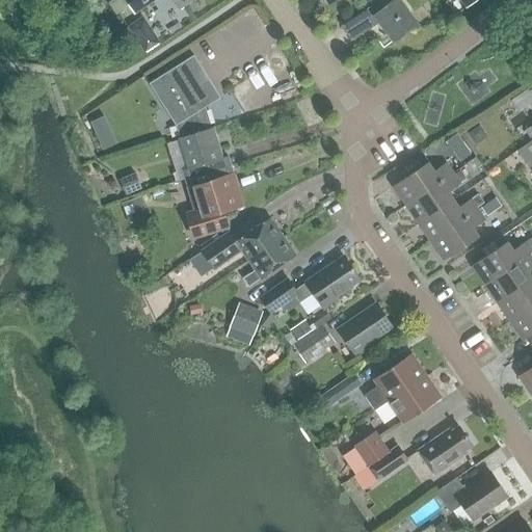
[(194,0),(122,0),(132,16),(148,6),(156,0),(171,0),(179,10),(194,0)]
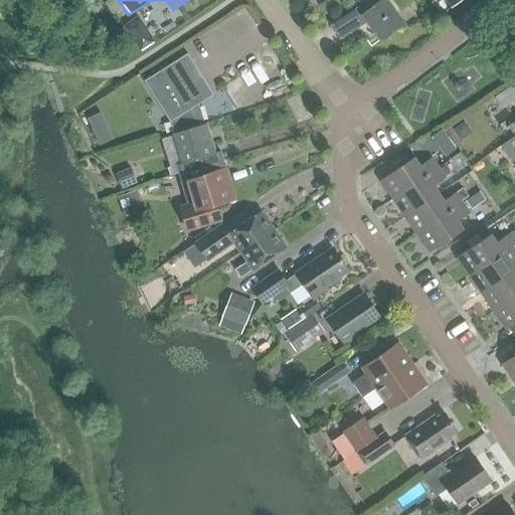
[(380,42),(403,26),(384,0),(383,0),(371,8),(366,2),(331,27),(340,41),(366,23),(380,42)]
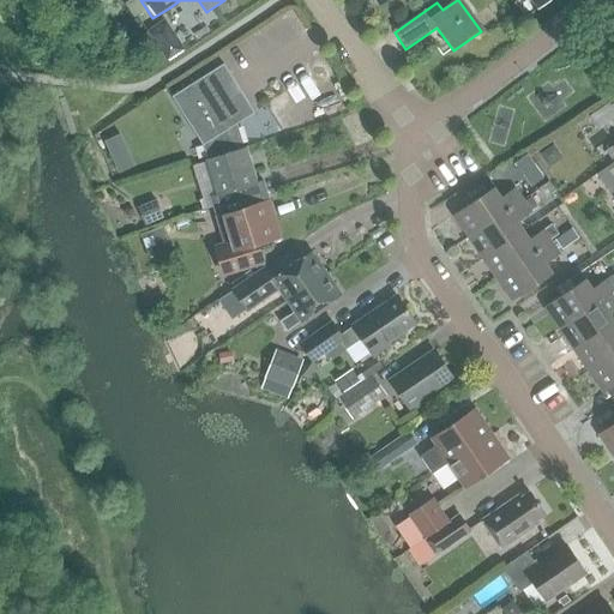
[(517,0),(519,2),(521,0),(529,0),(537,10),(549,0),(517,0)]
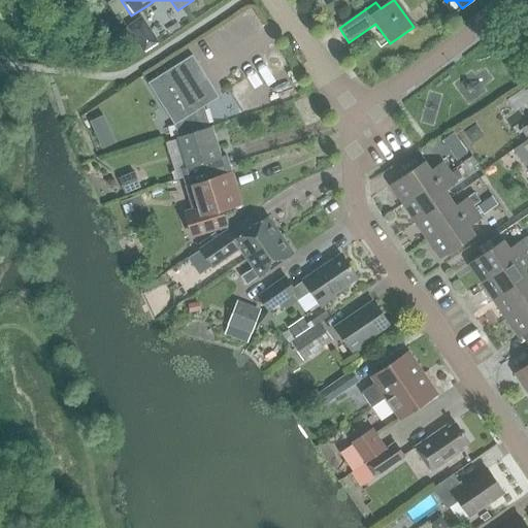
[(134,39),(143,54),(159,43),(150,29),(134,39)]
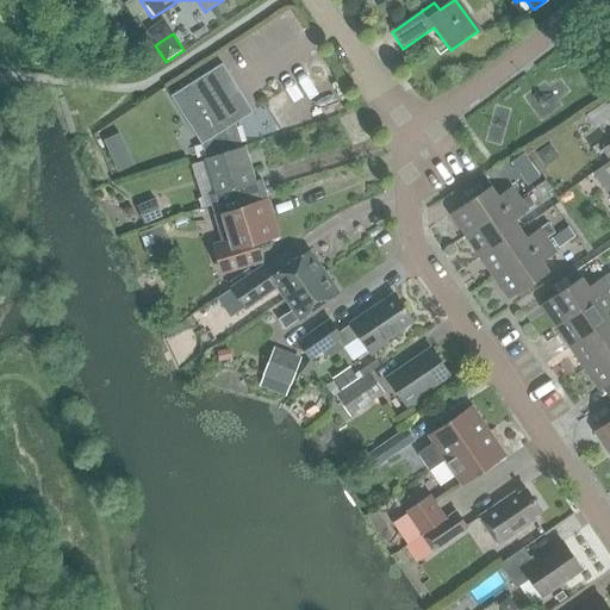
[(201,147),(205,159),(241,148),(234,125),(251,114),(240,94),(222,67),(170,99),(201,147)]
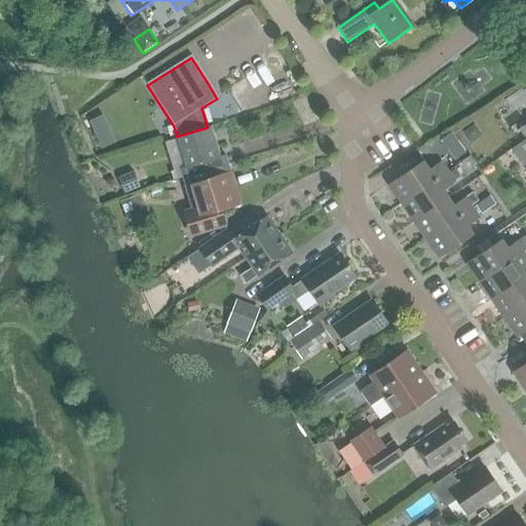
[(180,171),(183,179),(227,164),(224,157),(219,158),(210,127),(209,128),(208,127),(177,137),(177,139),(176,139),(185,168),(180,171)]
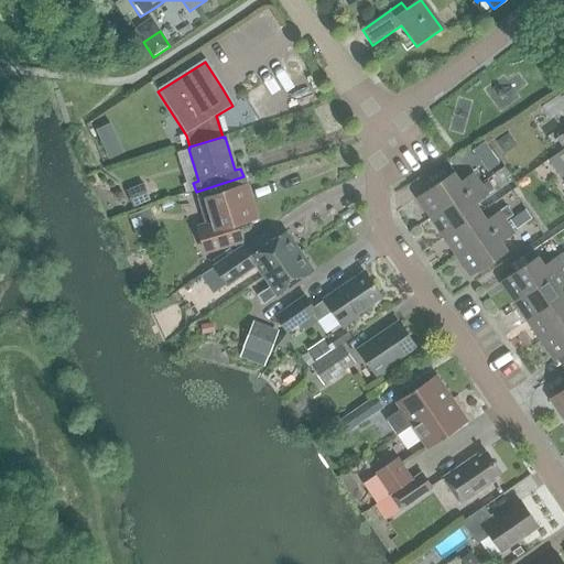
[(122,152),(117,139),(101,145),(108,159),(122,152)]
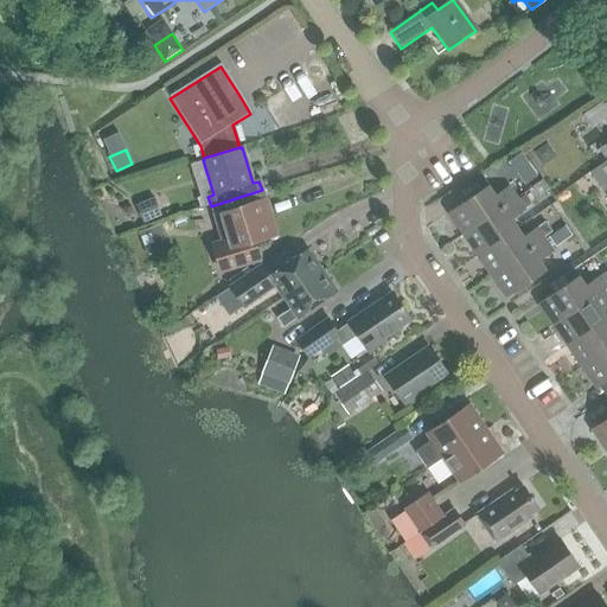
[(606,163),(590,173),(602,191),(606,187),(606,163)]
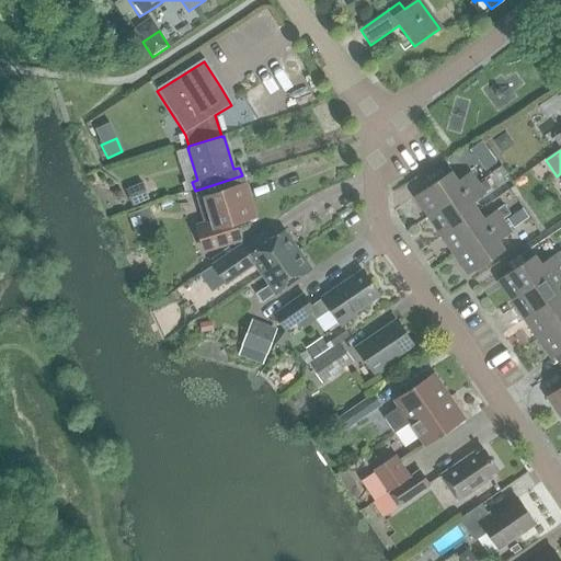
[(497,181),(506,174),(501,165),(492,172),(497,181)]
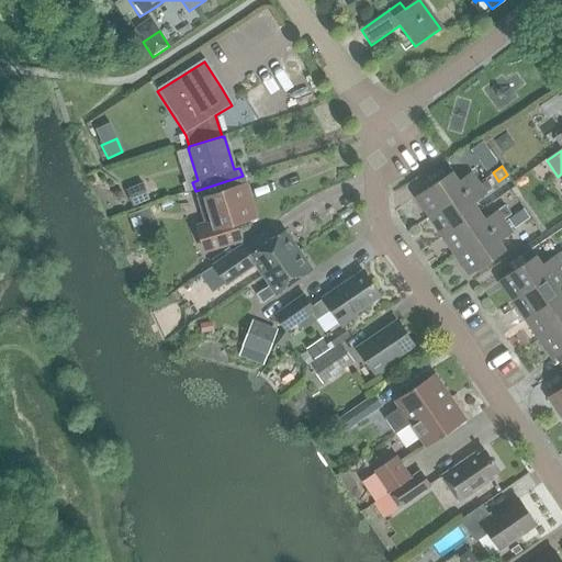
[(415,200),(428,220),(485,180),(484,179),(487,177),(481,167),(458,182),(452,173),(415,200)]
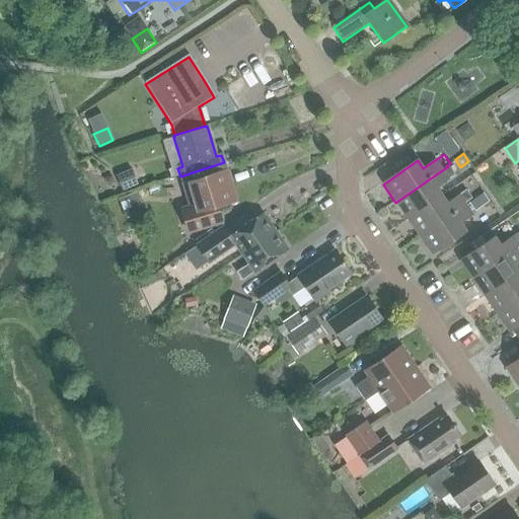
[(227,172),(224,162),(180,176),(191,210),(180,213),(187,233),(221,222),(217,208),(230,204),(221,173),(227,172)]
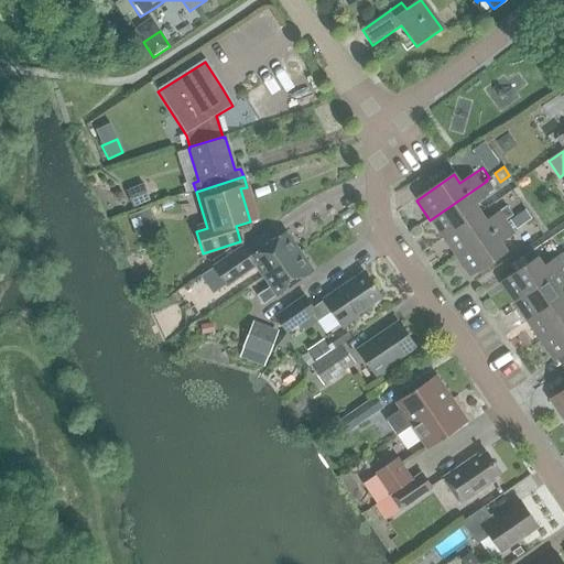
[(475,205),(495,192),(487,181),(430,220),(443,239),(480,214),(475,205)]
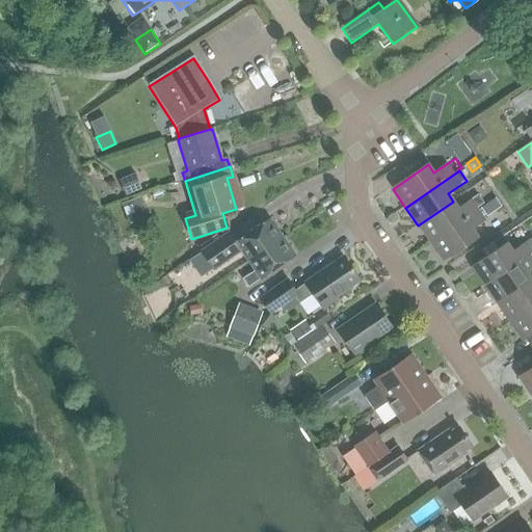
[(120,179),(126,195),(141,189),(135,173),(120,179)]
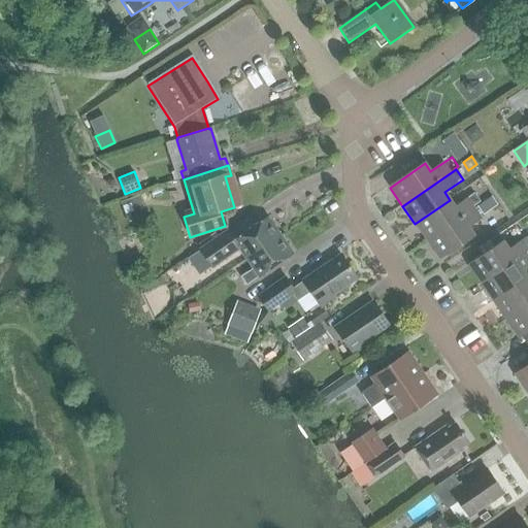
[(121,202),(127,222),(145,216),(139,195),(121,202)]
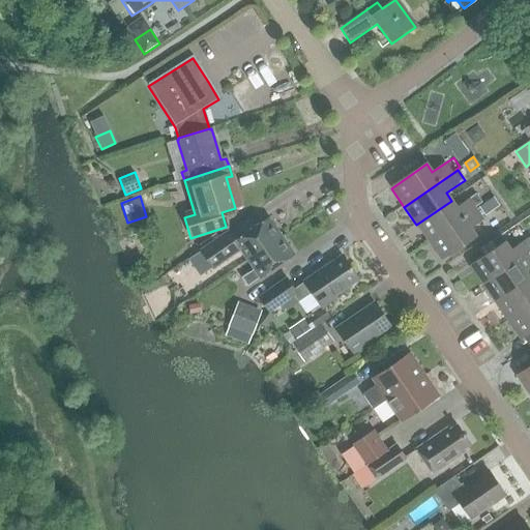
[(493,198),(479,208),(484,215),(498,206),(493,198)]
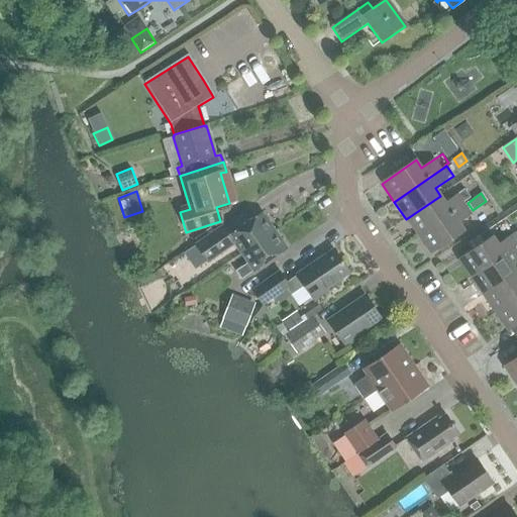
[(406,219),(418,236),(463,205),(456,195),(445,203),(440,196),(406,219)]
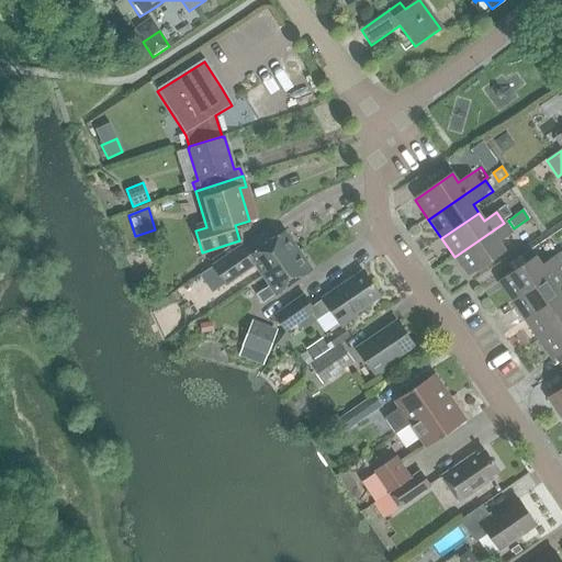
[(512,234),(504,223),(454,257),(468,277),(505,251),(499,243),(512,234)]
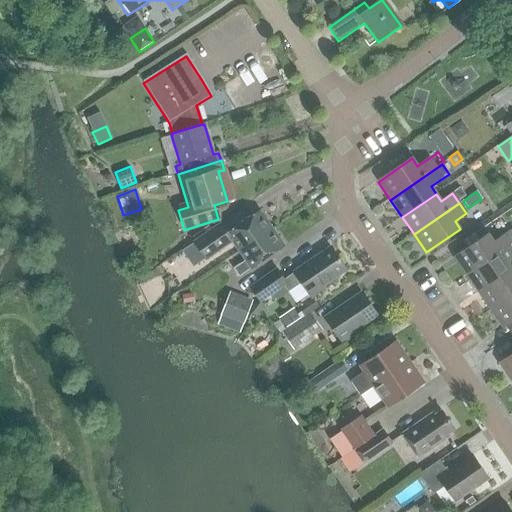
[(231,244),(238,253),(271,231),(258,212),(225,235),(219,225),(192,243),(205,262),(231,244)]
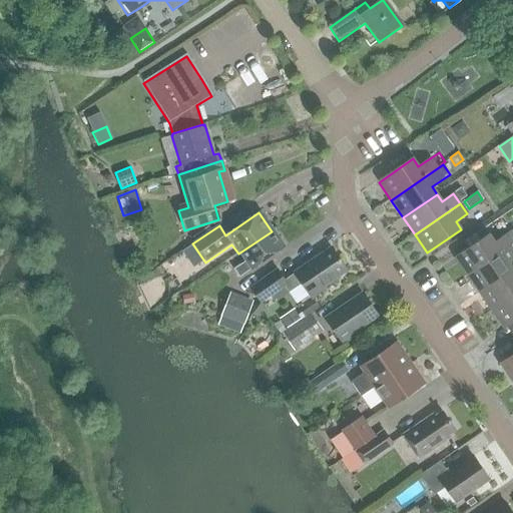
[(249,270),(250,271),(250,272),(284,248),(272,231),(238,253),(243,262),(233,269),(239,277),(249,270)]
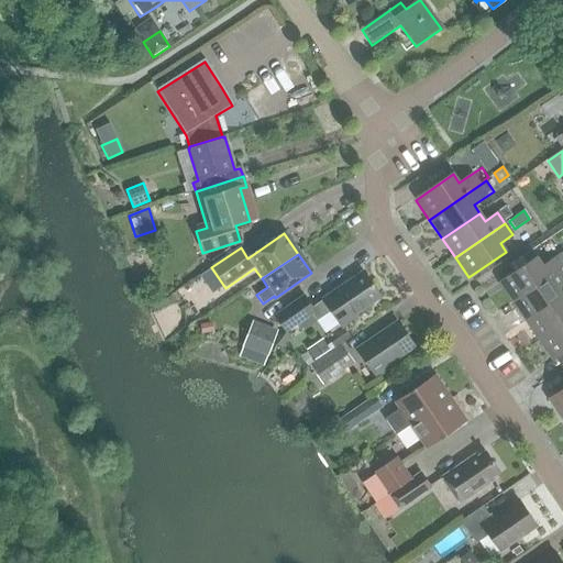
[(499,284),(512,304),(562,269),(555,258),(543,267),(537,258),(499,284)]
